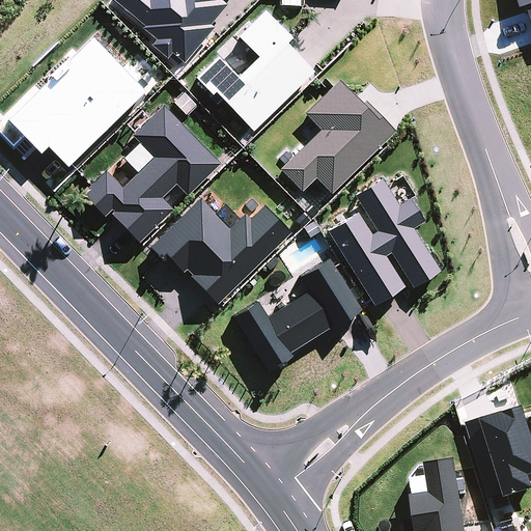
[(170,53),(184,63),(213,27),(208,24),(226,5),(219,0),(112,0),(143,26),(141,28),(155,39),(150,45),(166,58),(170,53)]
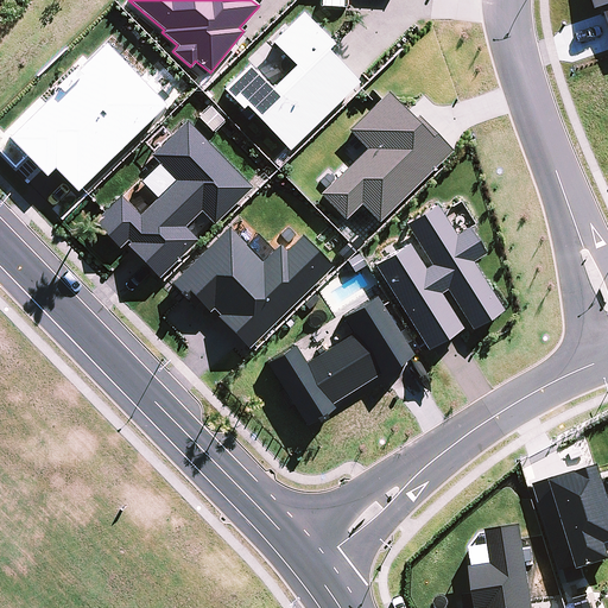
[(252,115),(286,150),(358,83),(325,50),(331,44),(301,12),(268,42),(291,65),(268,88),(246,64),(221,88),(247,119),(252,115)]
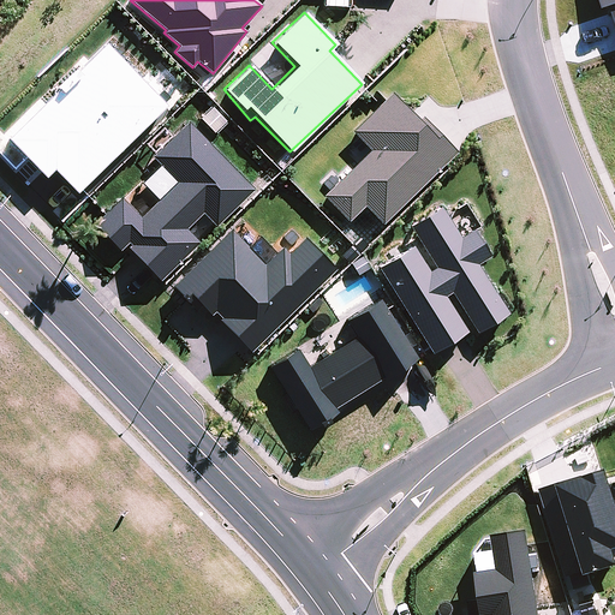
[(348,132),(365,150),(317,196),(346,226),(363,209),(381,227),(458,153),(422,115),(416,119),(389,93),(348,132)]
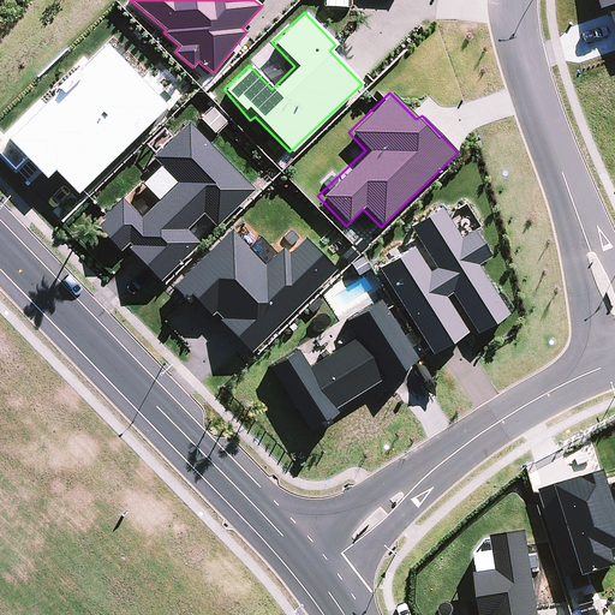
[(177,181),(139,218),(120,198),(93,224),(119,251),(127,243),(130,245),(127,248),(159,281),(198,243),(185,230),(202,213),(215,226),(254,189),(187,121),(151,156),(177,181)]
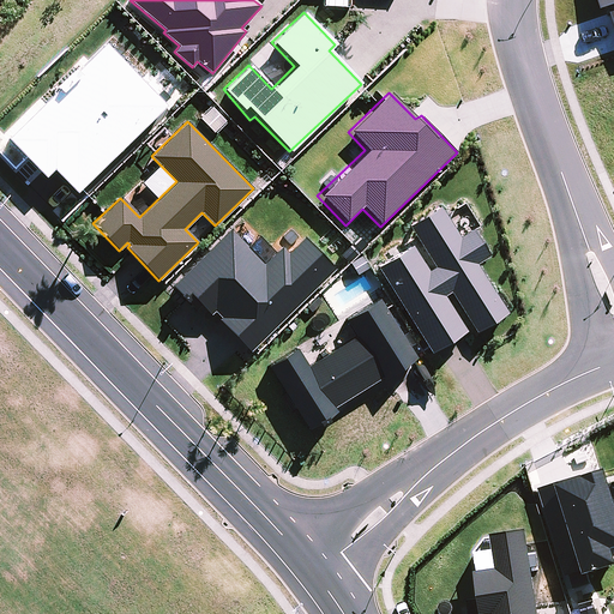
[(410,246),(377,268),(429,353),(465,331),(444,296),(449,293),(474,332),(506,313),(476,264),(488,256),(471,229),(458,236),(440,206),(407,226),(433,266),(427,270),(410,246)]
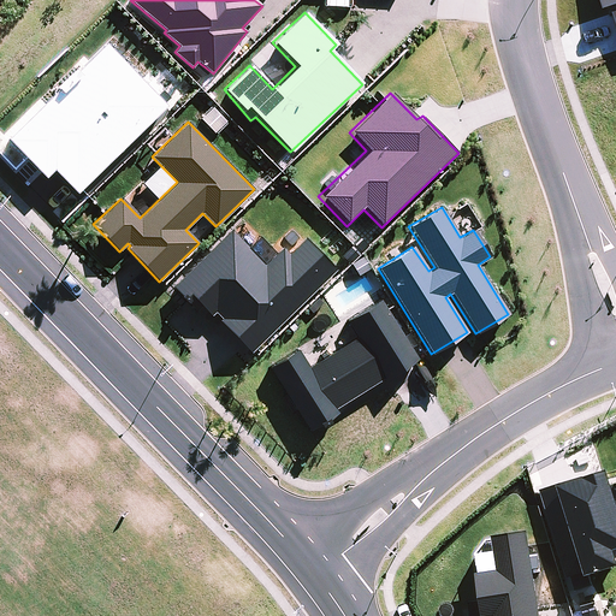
[(230,229),(171,284),(184,297),(188,294),(193,300),(199,295),(221,318),(219,320),(249,351),(336,270),(304,238),(289,254),(282,247),(274,254),(258,236),(247,247),(230,229)]
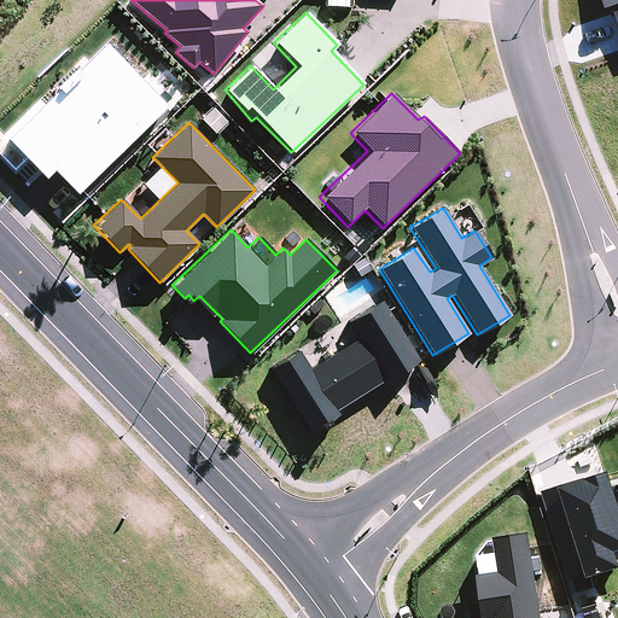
[(384,382),(419,360),(382,299),(348,322),(357,338),(308,367),(297,350),(269,368),(309,431),(338,414),(336,409),(383,380),(384,382)]
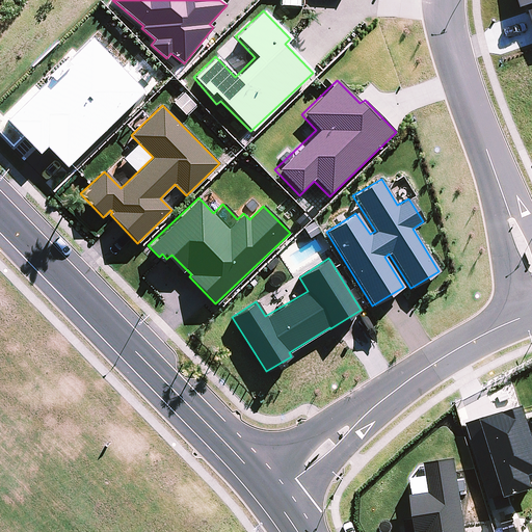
[(502,413),(466,424),(488,500),(503,496),(504,500),(531,490),(531,484),(529,477),(531,476),(531,419),(527,421),(523,408),(503,416),(502,413)]
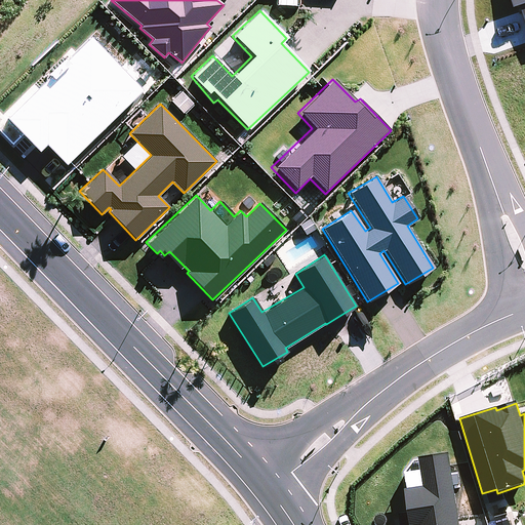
[(458,524),(449,455),(420,459),(425,489),(405,492),(407,513),(399,514),(400,524),(458,524)]
